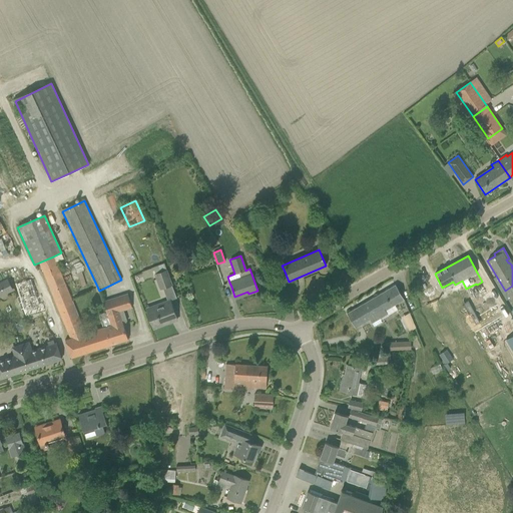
[(85,334),(53,257),(39,263),(70,339),(65,340),(70,358),(99,349),(93,331),(85,334)]
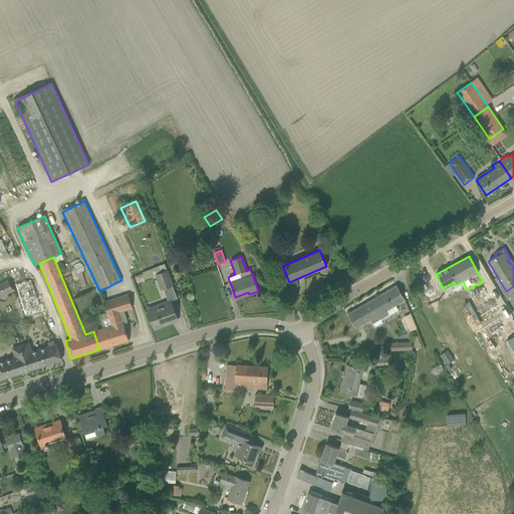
[(142,272),(144,279),(156,275),(161,289),(172,285),(164,264),(142,272)]
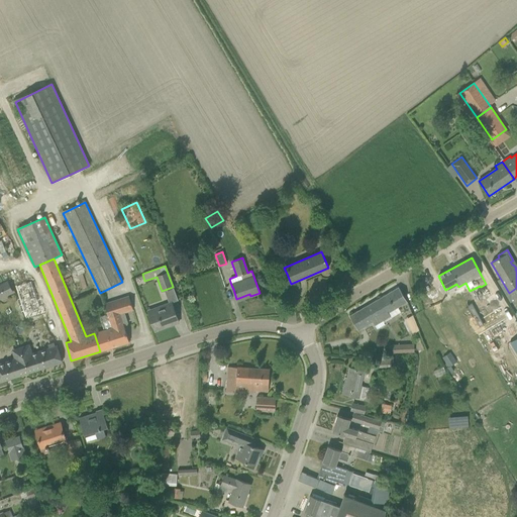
[(30,280),(13,285),(23,318),(42,312),(39,302),(37,303),(30,280)]
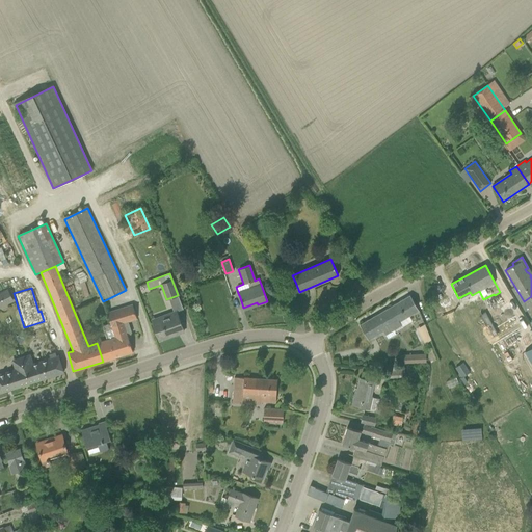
[(0,309),(14,302),(6,289),(0,292),(0,309)]
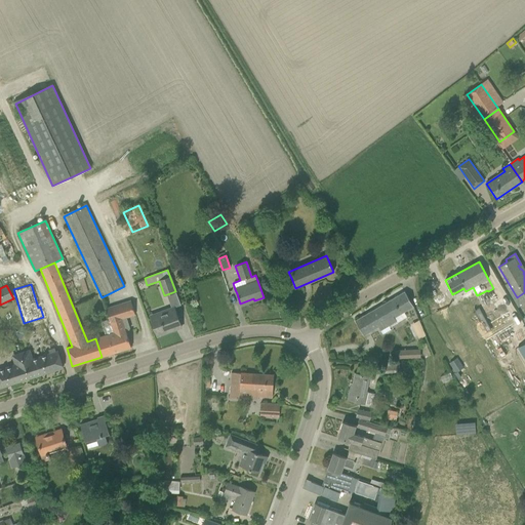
[(355,321),(363,335),(378,327),(382,334),(390,329),(388,326),(397,321),(395,317),(413,307),(409,300),(404,291),(355,321)]
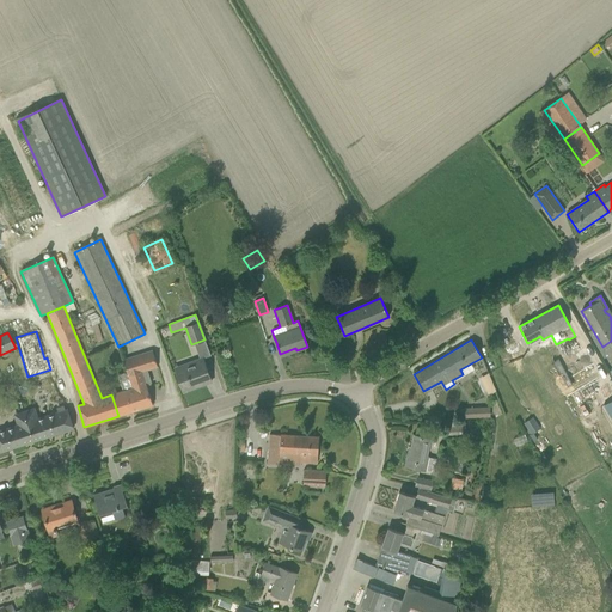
[(123,391),(111,395),(118,416),(153,405),(146,385),(151,384),(147,371),(157,367),(152,350),(123,360),(127,372),(118,374),(123,391)]
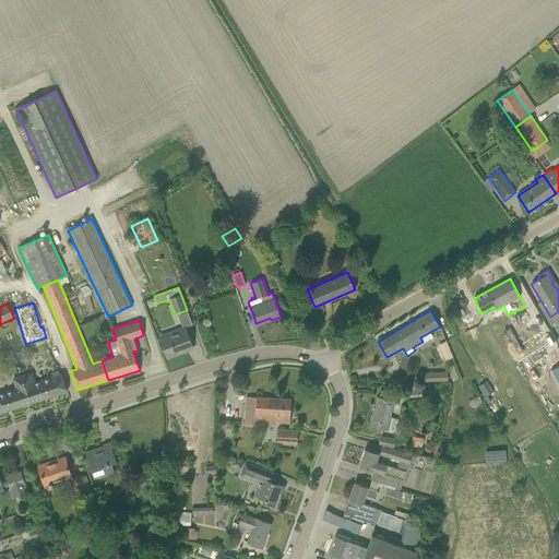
[(177,333),(161,340),(167,358),(177,355),(176,354),(180,352),(180,353),(192,348),(185,326),(176,330),(177,333)]
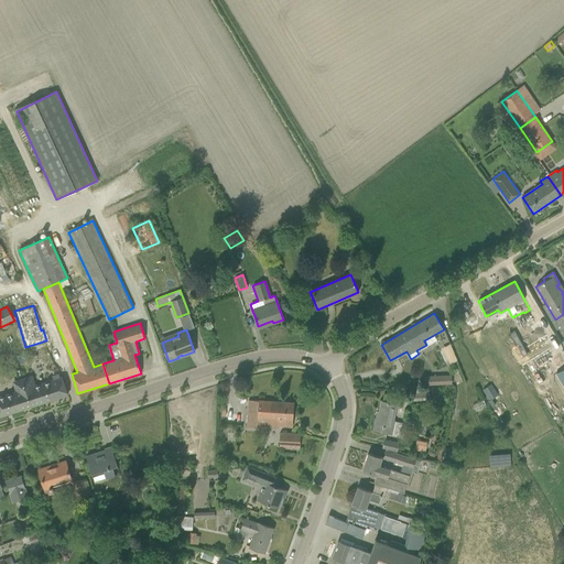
[(30,407),(67,394),(62,377),(24,389),(30,407)]
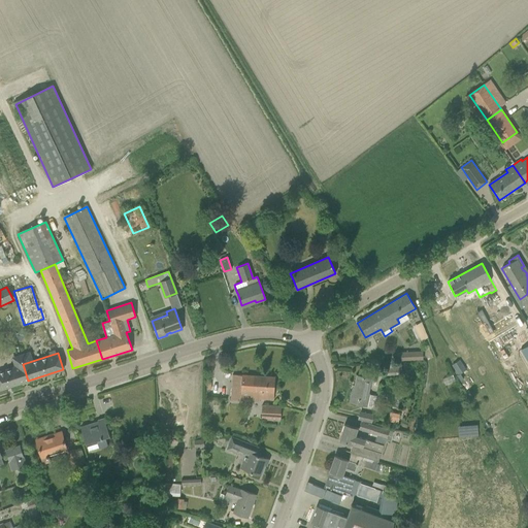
[(396,353),(397,361),(422,361),(423,353),(396,353)]
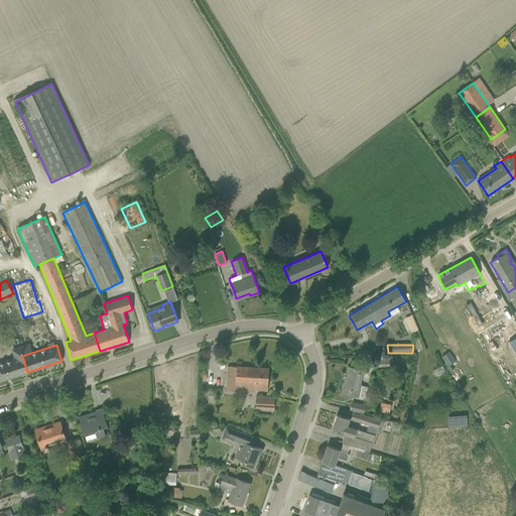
[(444,366),(453,362),(447,351),(439,355),(444,366)]
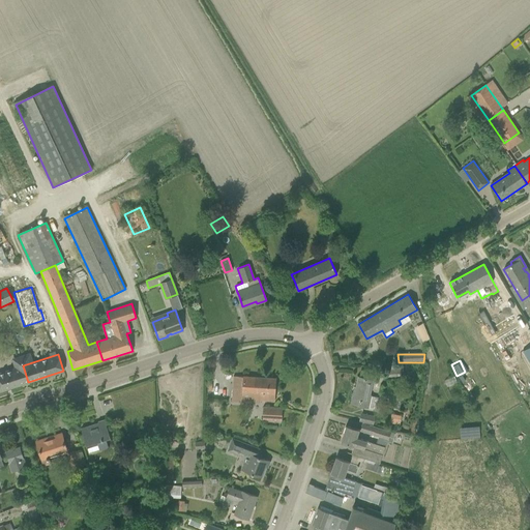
[(0,391),(28,382),(23,365),(0,373),(0,391)]
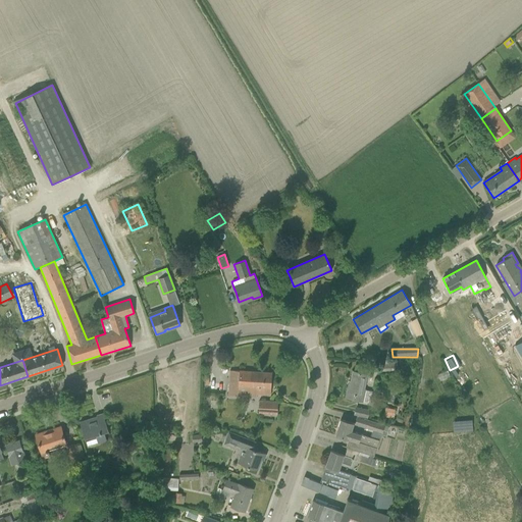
[(228,396),(253,397),(254,394),(270,395),(271,373),(240,370),(240,371),(229,370),(229,380),(228,396)]
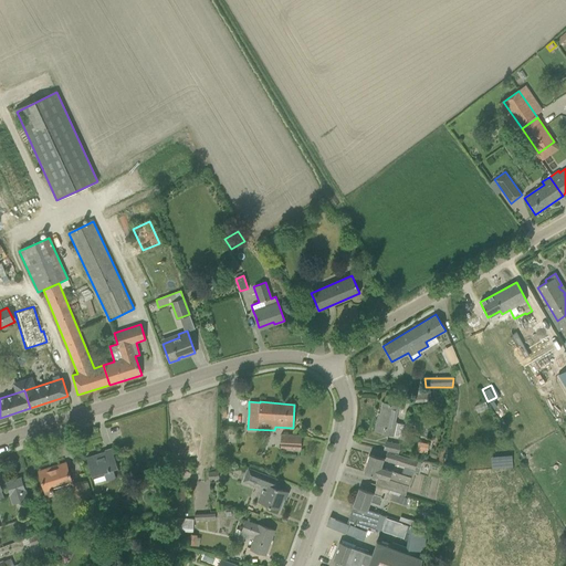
[(375,431),(392,435),(401,437),(404,425),(394,422),(397,406),(383,402),(379,419),(378,419),(375,431)]
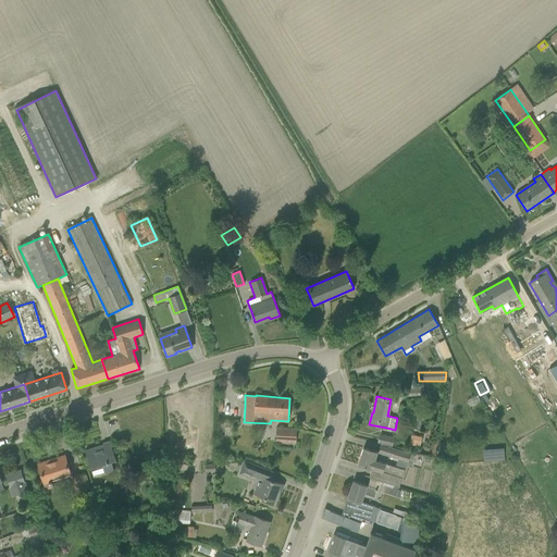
[(276,441),(296,442),(296,429),(276,428),(276,441)]
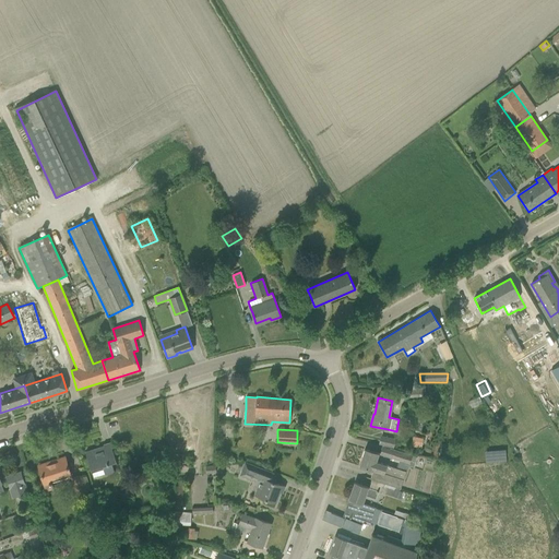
[(379,443),(392,447),(394,439),(381,437),(379,443)]
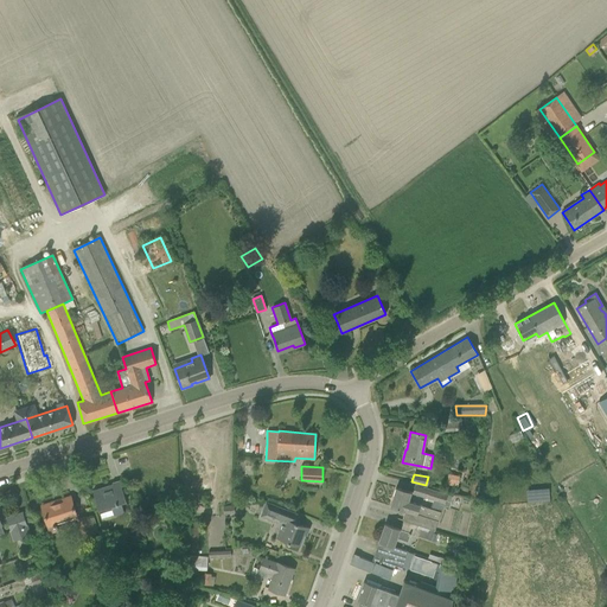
[(452,474),(449,484),(457,486),(459,477),(452,474)]
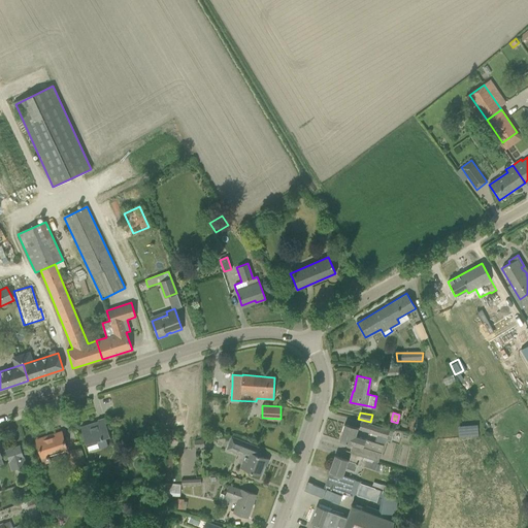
[(98,423),(81,428),(80,426),(80,427),(88,451),(107,444),(106,440),(110,439),(103,418),(97,420),(98,423)]
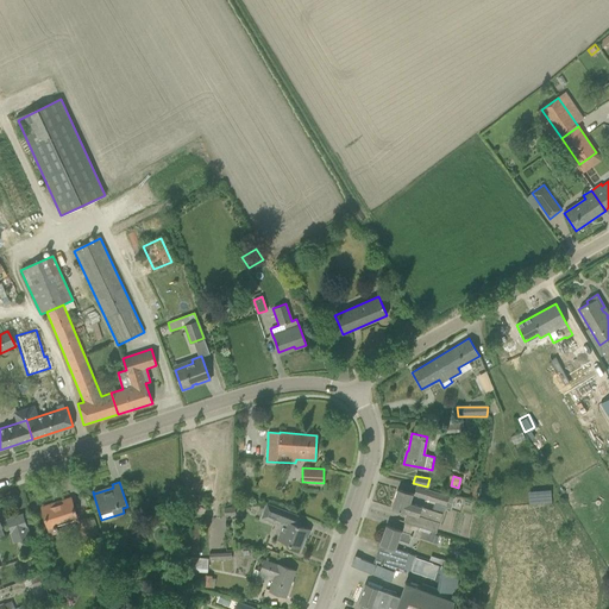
[(416,487),(414,495),(435,502),(445,504),(444,507),(450,509),(453,498),(449,497),(416,487)]
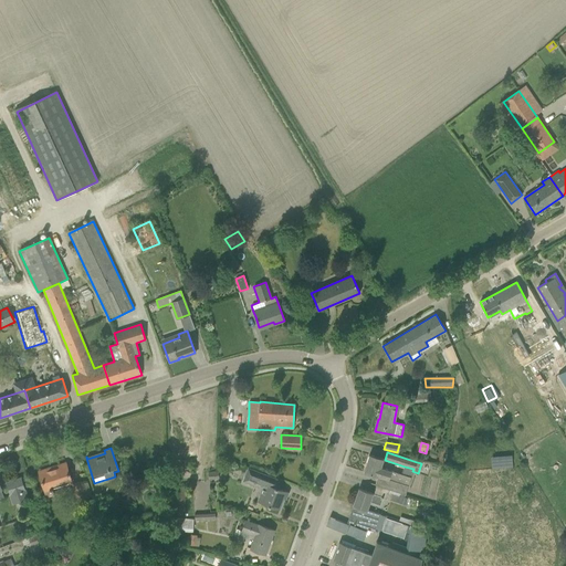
[(369,454),(364,472),(378,477),(375,485),(386,489),(386,490),(405,495),(410,478),(401,474),(390,471),(380,468),(383,459),(379,458),(369,454)]
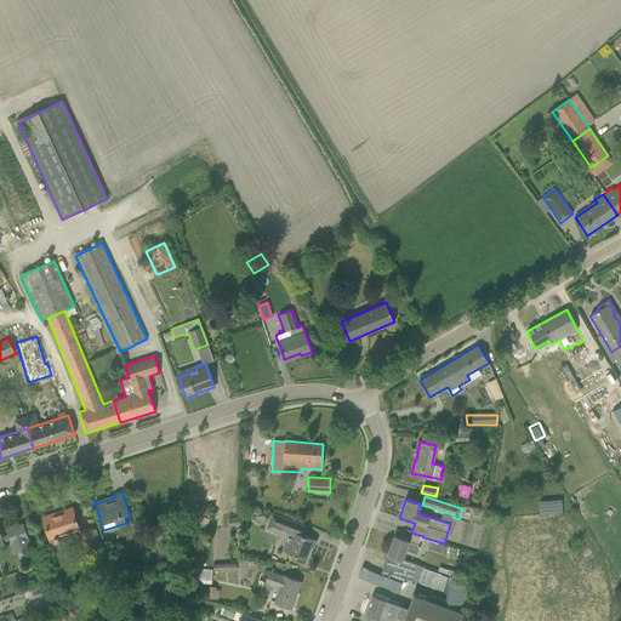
[(539,514),(560,513),(560,499),(537,500),(539,514)]
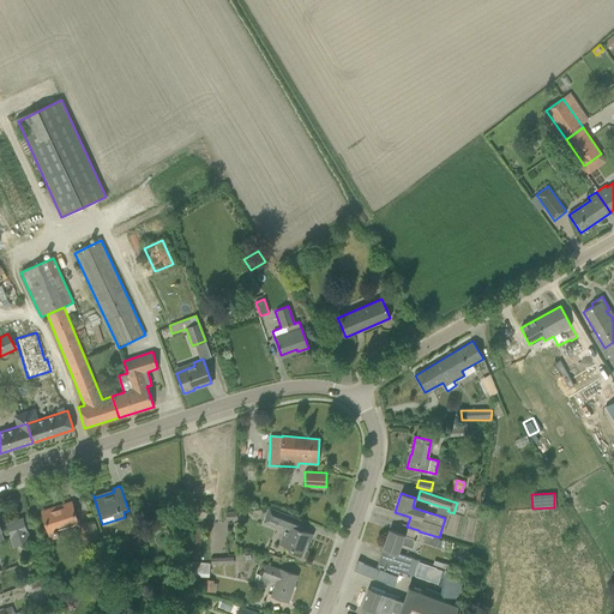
[(71,505),(53,511),(52,509),(42,512),(50,540),(58,537),(55,530),(77,523),(71,503),(70,503),(71,505)]
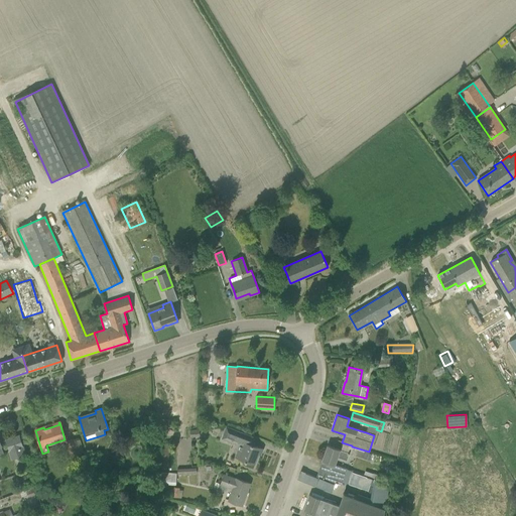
[(222,439),(239,445),(235,458),(245,461),(254,465),(259,450),(262,452),(263,448),(253,445),(256,438),(226,427),(222,439)]
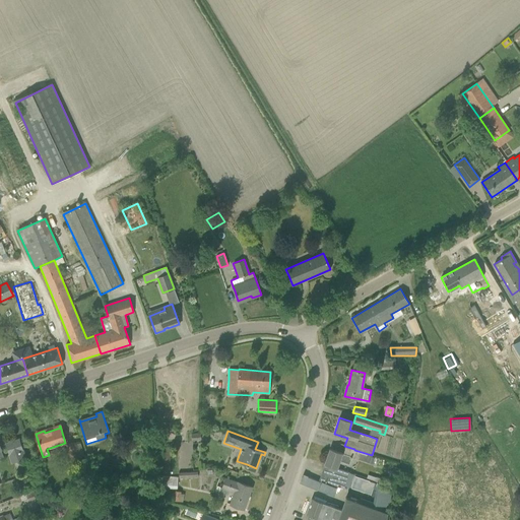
[(5,443),(12,463),(25,458),(19,439),(5,443)]
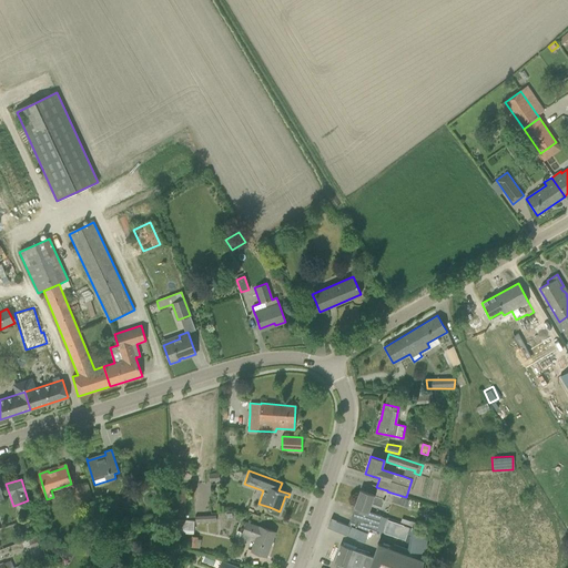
[(72,486),(77,503),(85,499),(81,483),(72,486)]
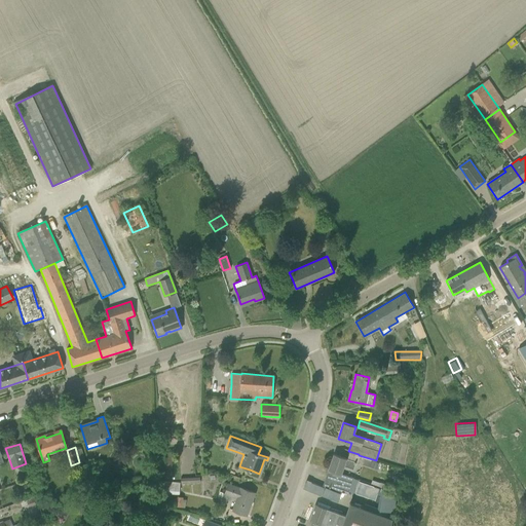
[(328,470),(341,475),(341,474),(343,466),(353,470),(355,462),(346,459),(346,458),(333,454),(328,470)]
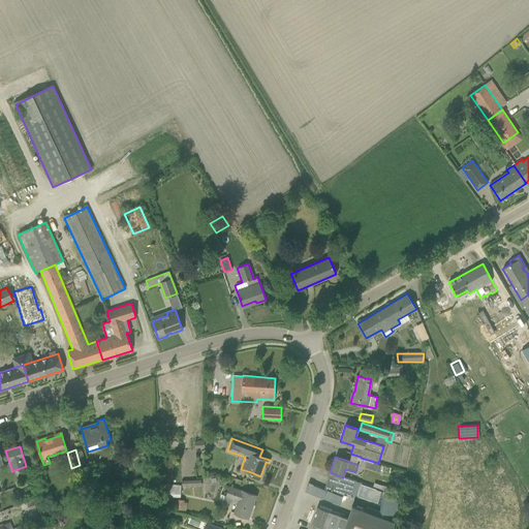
[(361,458),(358,465),(375,471),(378,463),(361,458)]
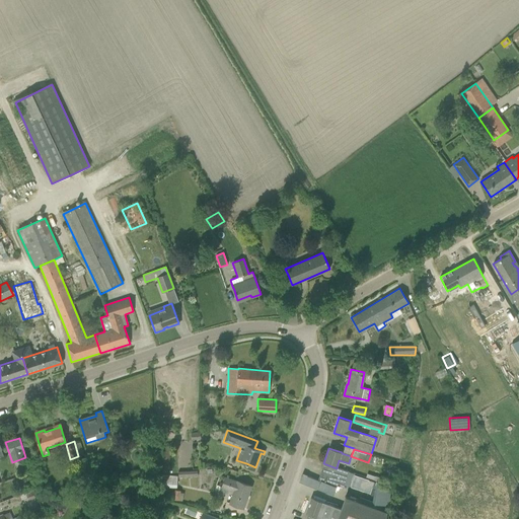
[(337,468),(323,463),(318,478),(343,488),(349,471),(337,467),(337,468)]
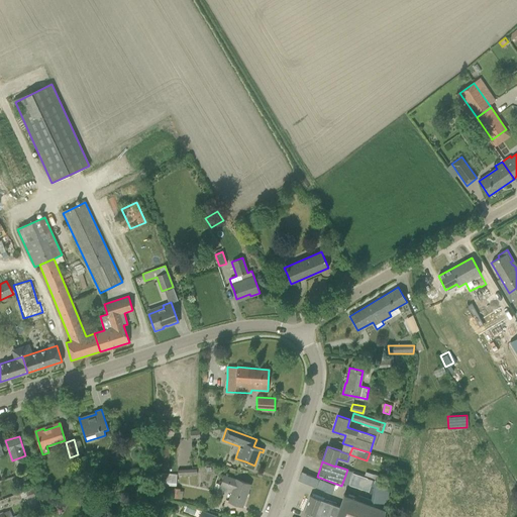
[(154,485),(176,486),(177,475),(156,473),(154,485)]
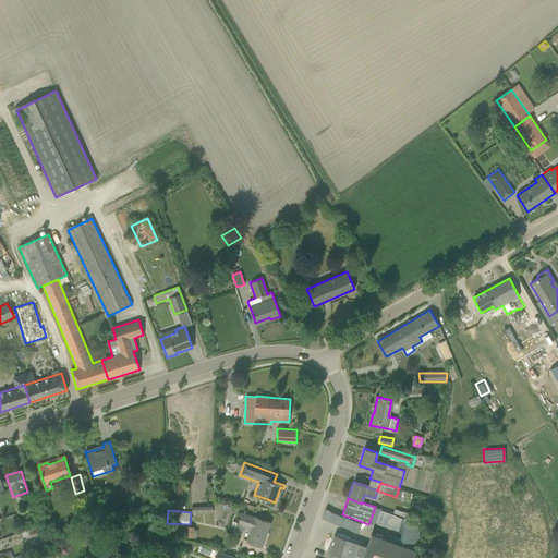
[(380,510),(376,523),(398,531),(402,518),(380,510)]
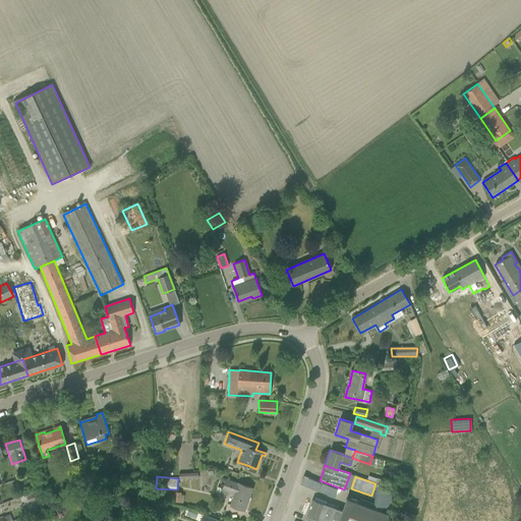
[(230,506),(234,507),(244,510),(251,488),(238,483),(238,484),(226,480),(222,489),(220,488),(219,494),(227,497),(228,491),(234,495),(230,506)]
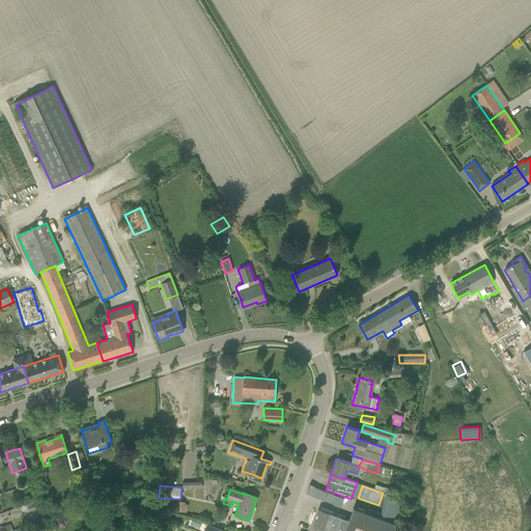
[(188,504),(185,504),(185,502),(180,501),(178,511),(186,513),(188,504)]
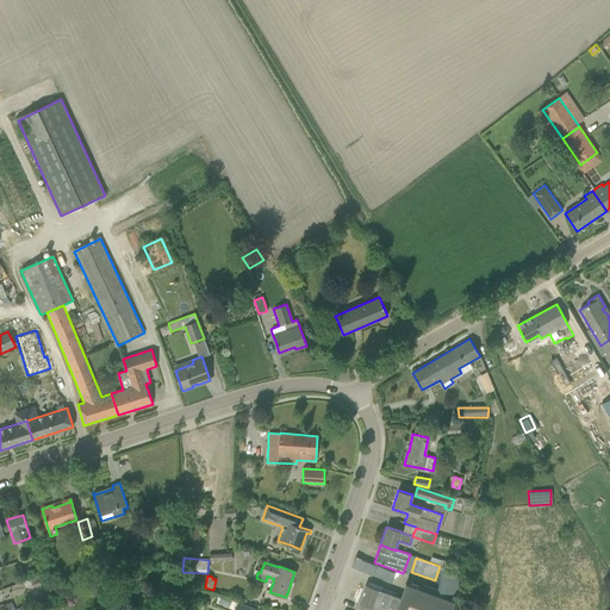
[(366,585),(359,603),(377,609),(375,609),(452,609),(454,601),(417,587),(405,583),(400,597),(380,590),(366,585)]
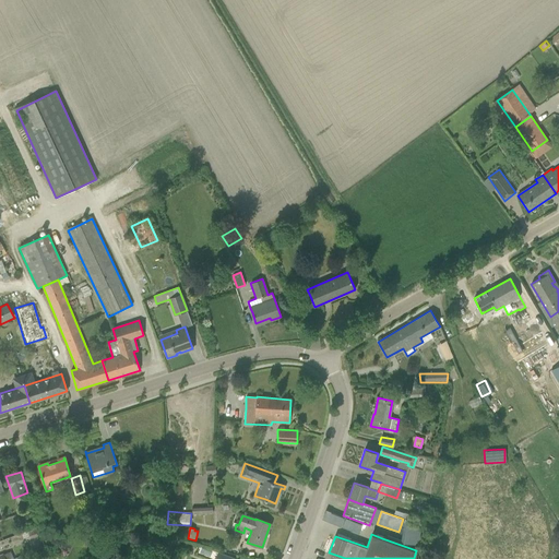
[(43,549),(36,552),(38,558),(40,558),(45,558),(43,549)]
